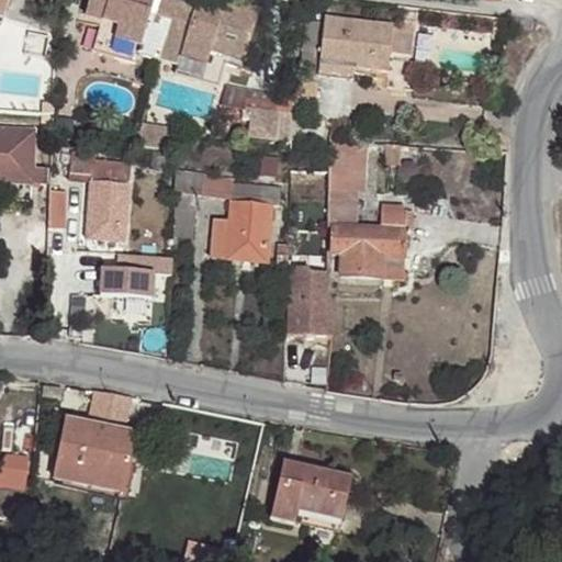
[(0,0),(0,18),(8,21),(13,0),(0,0)]
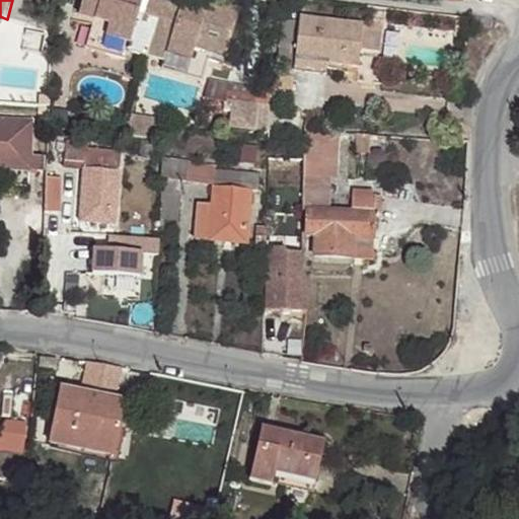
[(146,52),(160,0),(81,0),(78,13),(93,18),(86,47),(125,59),(129,47),(146,52)]
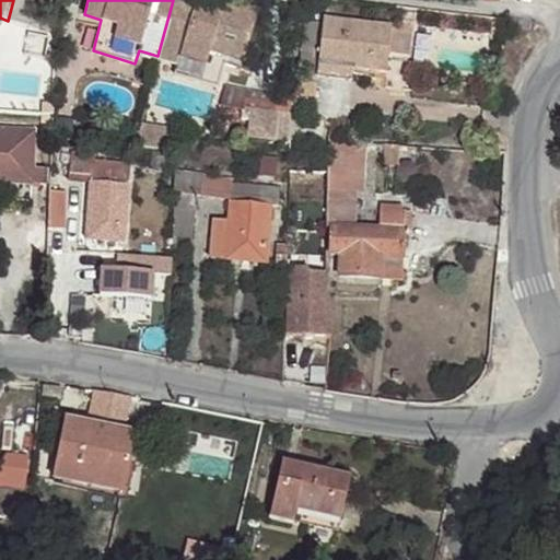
[(222,7),(198,0),(173,0),(158,56),(175,61),(172,73),(218,86),(225,56),(245,61),(258,13),(223,2),(222,7)]
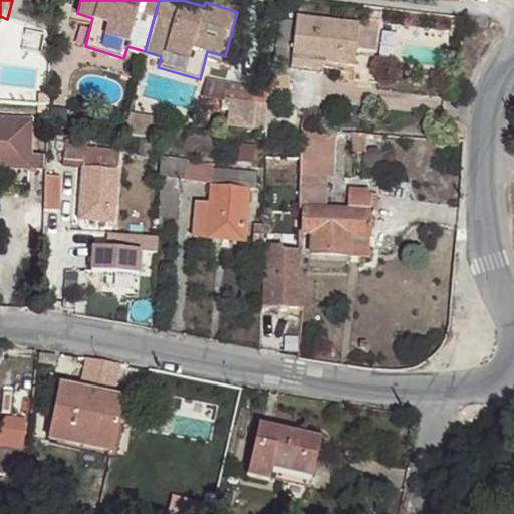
[(361,25),(296,16),(296,20),(291,58),(322,62),(354,67),(356,50),(359,30),(377,33),(380,11),(364,10),(363,17),(361,19),(361,25)]
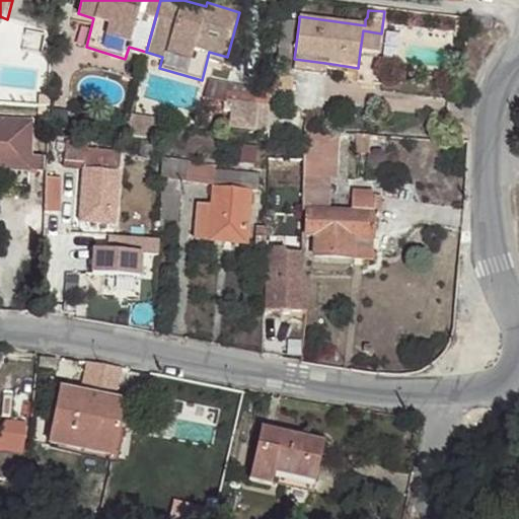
[(279,58),(294,59),(299,20),(283,19),(279,58)]
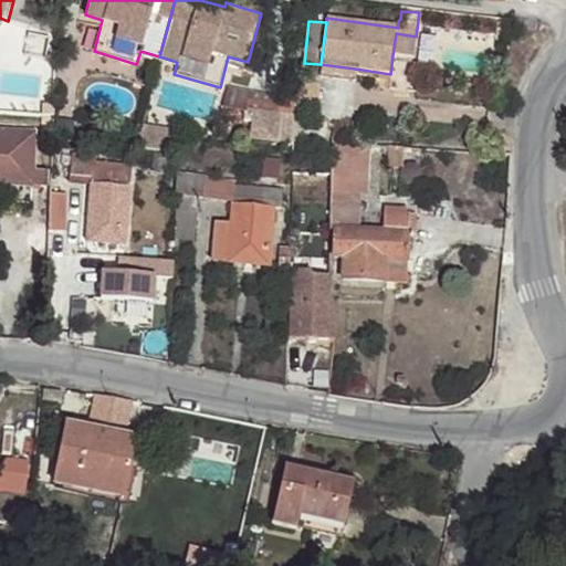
[(413,58),(416,37),(396,33),(392,55),(413,58)]
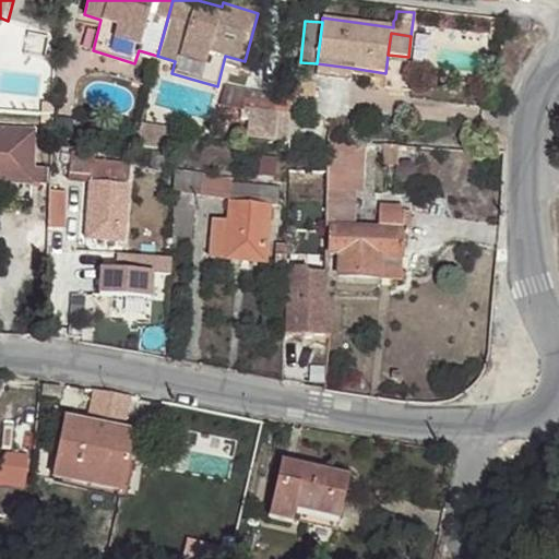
[(351,68),(317,63),(316,73),(349,78),(351,68)]
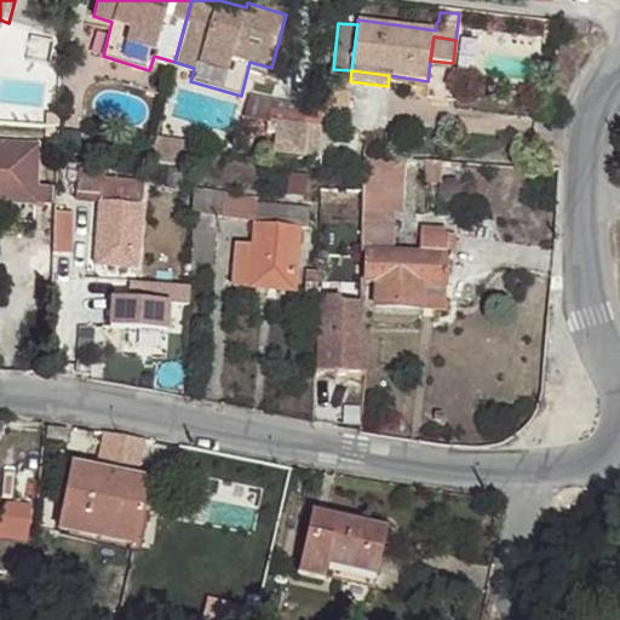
[(343,118),(344,91),(321,91),(320,118),(343,118)]
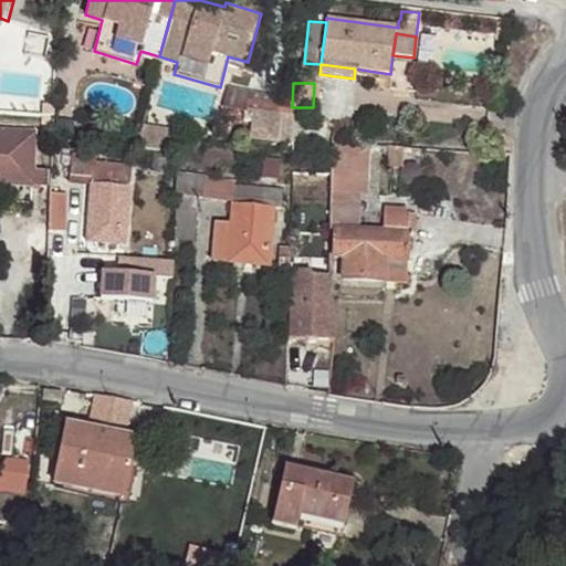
[(290,137),(294,116),(263,108),(258,129),(290,137)]
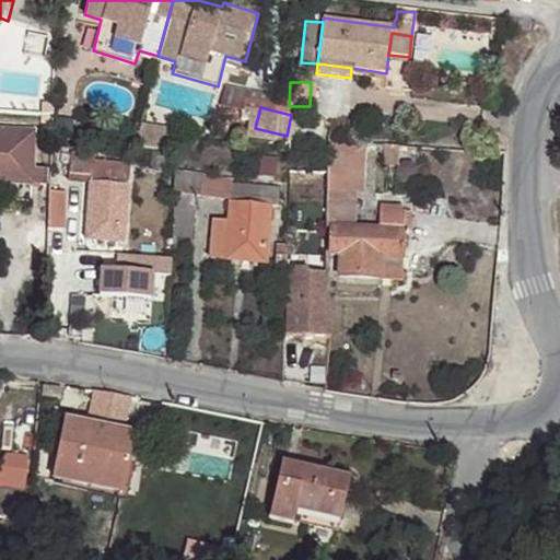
[(34,133),(0,131),(0,185),(43,187),(44,171),(33,170),(34,133)]
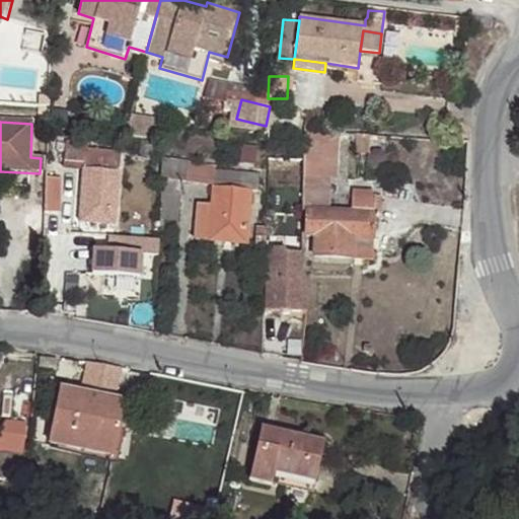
[(302,130),(302,155),(302,163),(336,165),(337,132),(302,130)]
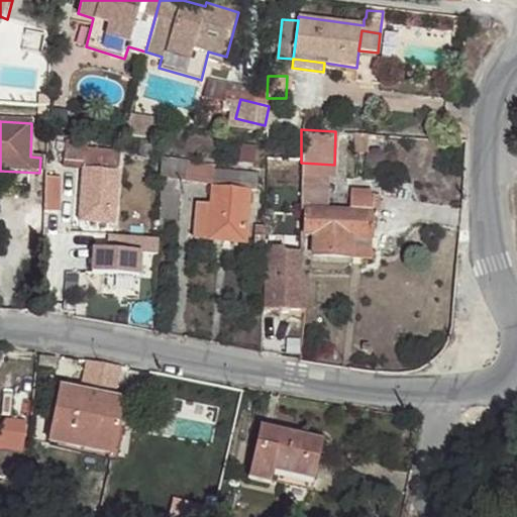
[(84,145),(64,144),(62,161),(84,164),(79,221),(114,225),(118,151),(85,149),(84,145)]
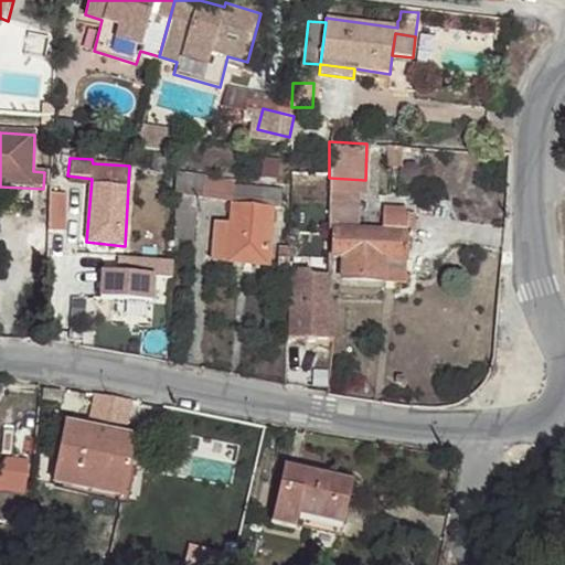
[(173,172),(172,194),(202,196),(203,174),(173,172)]
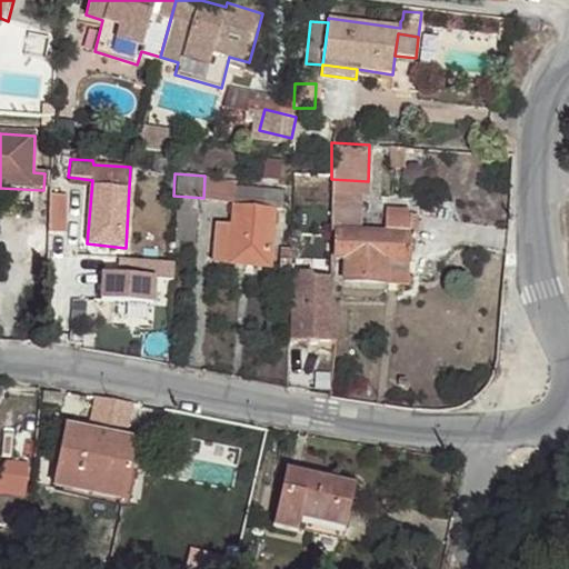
[(282,190),(236,188),(232,225),(213,223),(212,260),(269,265),(272,207),(282,208),(282,190)]
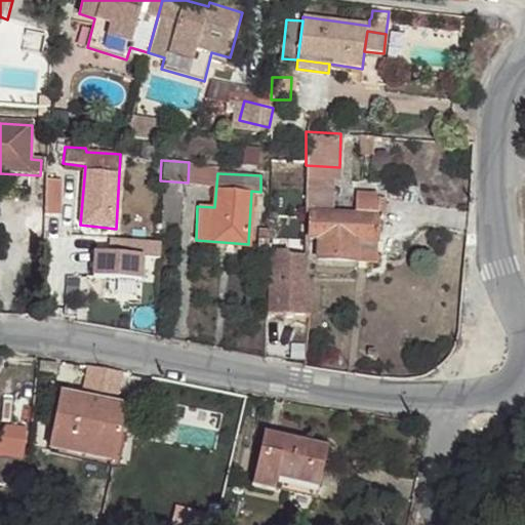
[(45,187),(44,214),(58,215),(59,188),(45,187)]
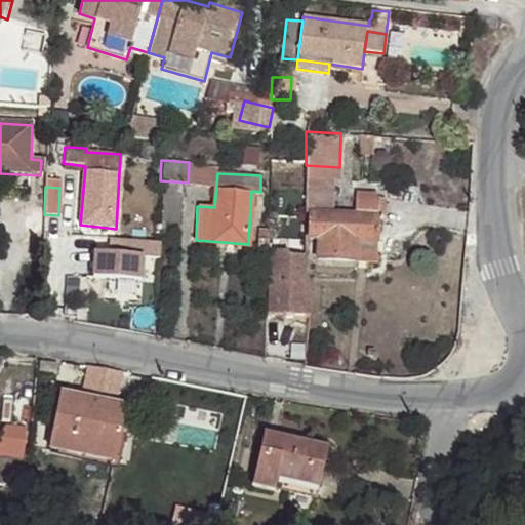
[(354,215),(309,212),(307,237),(318,238),(316,258),(376,261),(377,215),(384,215),(385,198),(356,197),(354,215)]
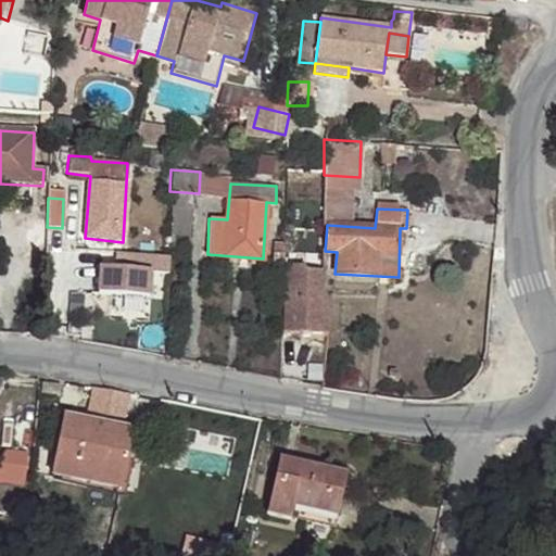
[(112,272),(97,269),(96,295),(146,300),(147,273),(165,275),(167,257),(114,253),(112,272)]
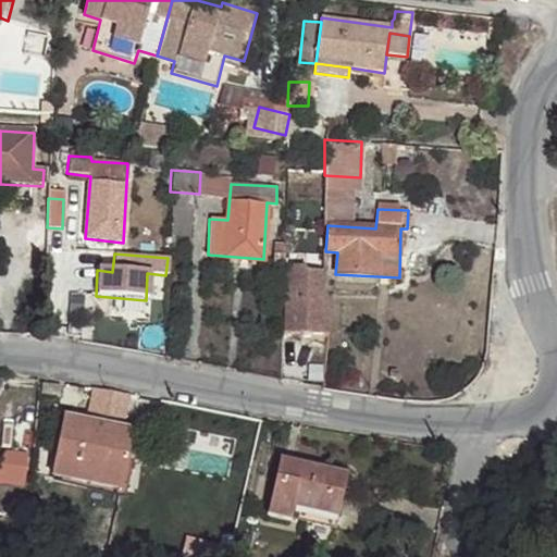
[(304,262),(284,261),(283,330),(324,330),(325,296),(319,286),(320,268),(302,267),(304,262)]
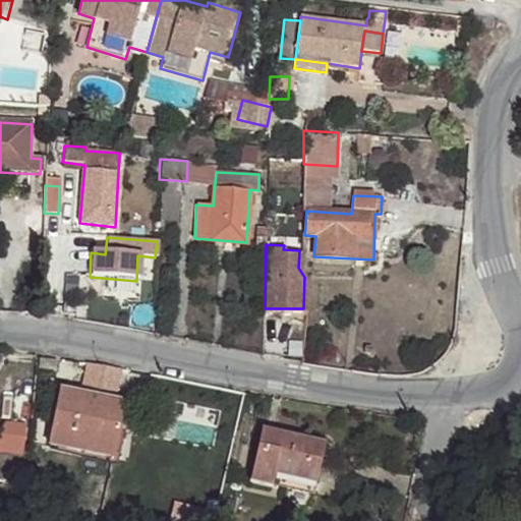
[(39,365),(56,370),(59,360),(40,356),(39,365)]
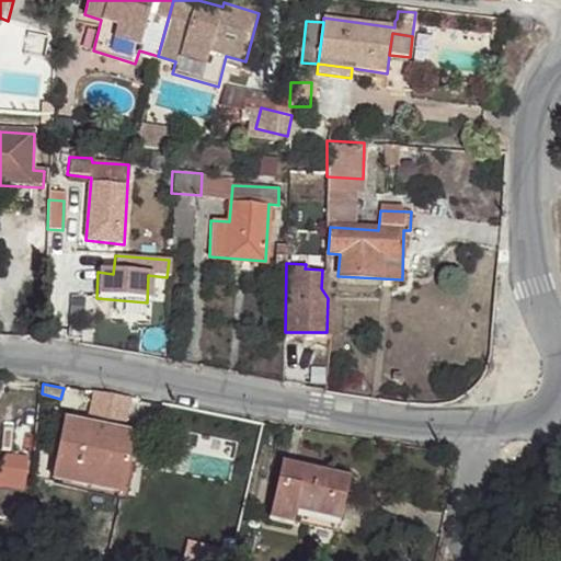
[(93,416),(137,420),(139,395),(95,391),(93,416)]
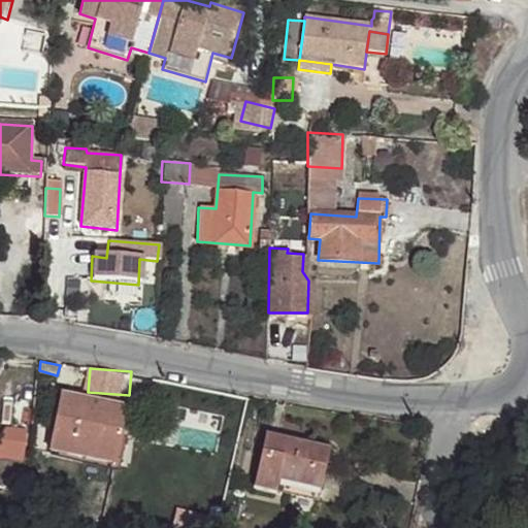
[(47,454),(123,409),(59,396),(47,454)]
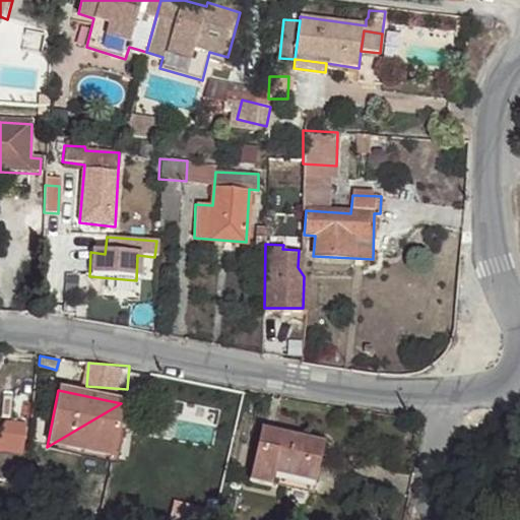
[(79,446),(112,452),(121,403),(47,447),(78,453),(79,446)]
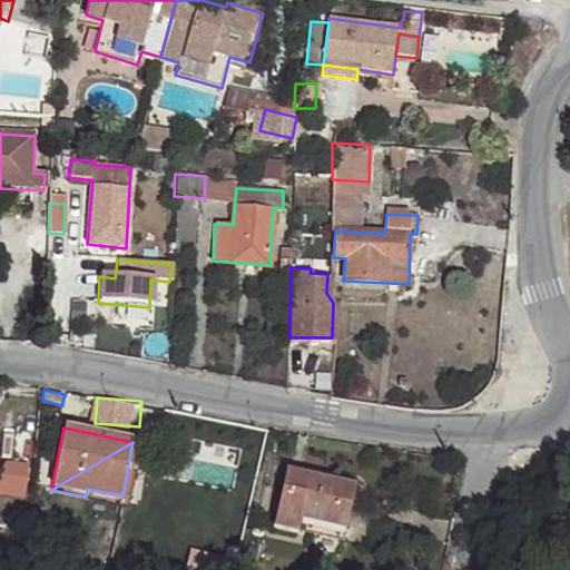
[(8,492),(22,493),(25,465),(10,464),(8,492)]
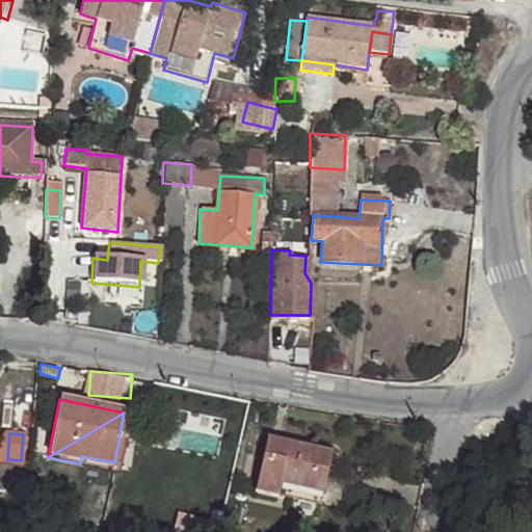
[(278,487),(319,496),(328,453),(265,440),(254,493),(276,498),(276,497),(278,487)]
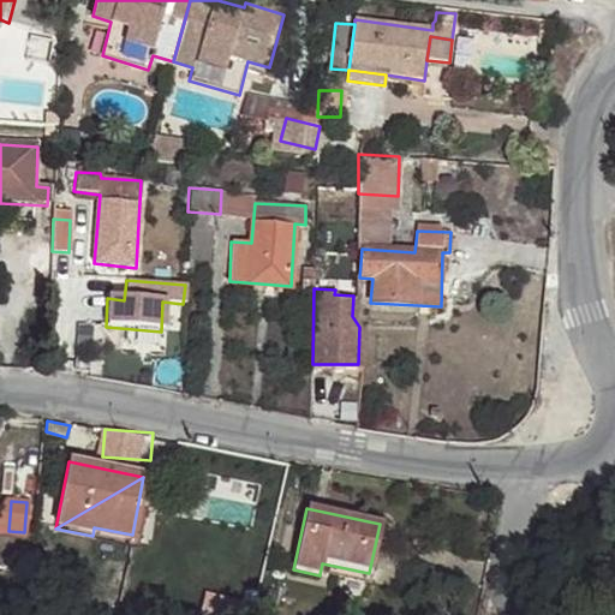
[(130,543),(132,535),(94,527),(93,536),(130,543)]
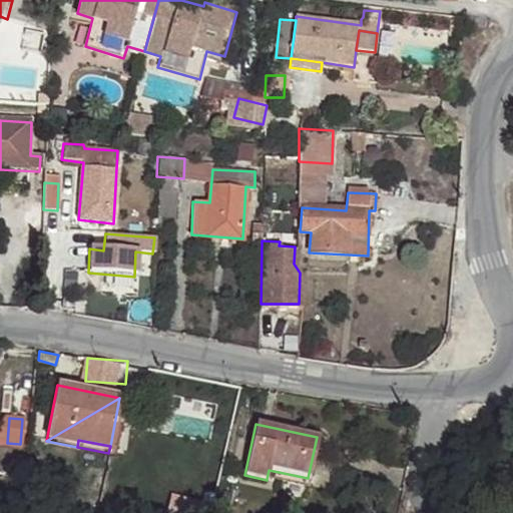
[(8,482),(15,482),(19,450),(0,447),(0,474),(9,475),(8,482)]
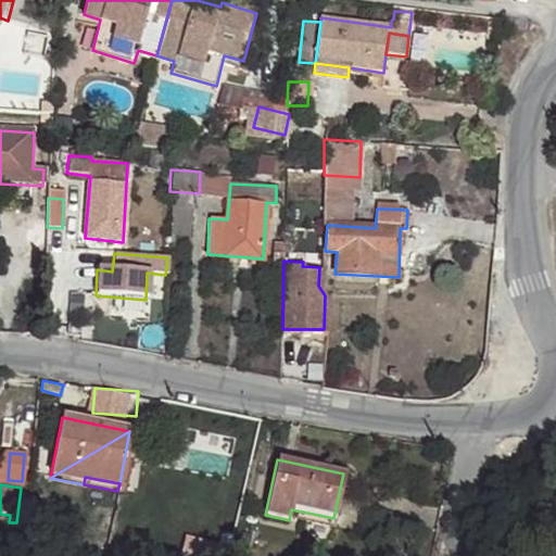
[(331,528),(333,518),(291,509),(289,519),(331,528)]
